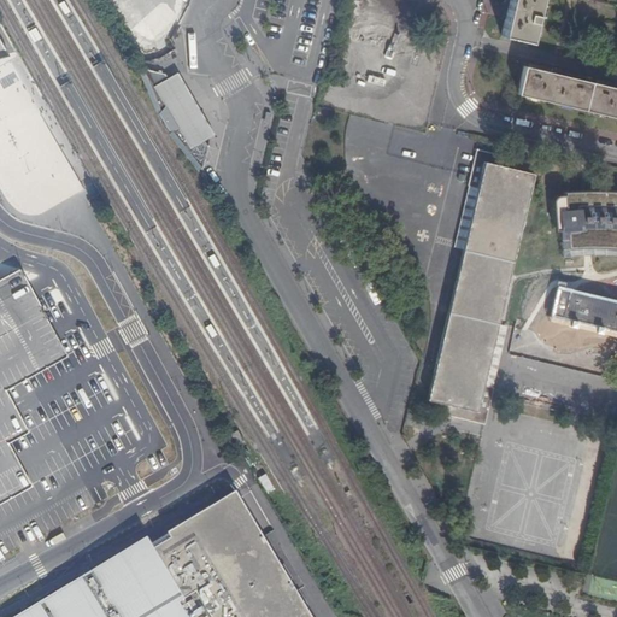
[(505,21),(500,37),(529,43),(539,0),(504,0),(500,19),(505,21)]
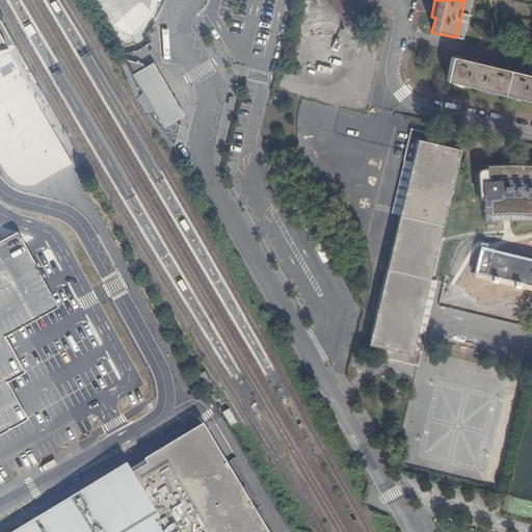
[(217,41),(225,36),(218,23),(210,27),(217,41)]
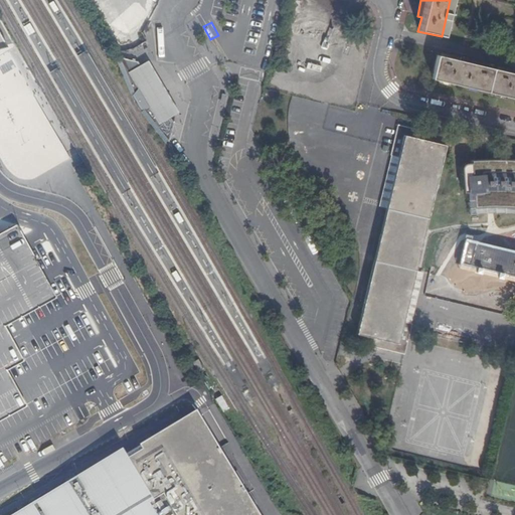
[(514,74),(469,63),(460,61),(437,56),(432,79),(514,99),(514,74)]
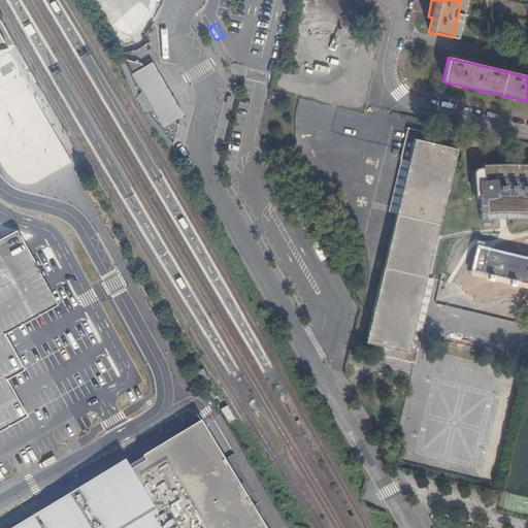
[(124,59),(117,63),(124,78),(133,98),(136,101),(139,107),(142,112),(144,116),(146,119),(169,146),(172,144),(174,146),(179,127),(175,121),(178,119),(183,116),(173,99),(167,91),(151,63),(142,67),(124,59)]
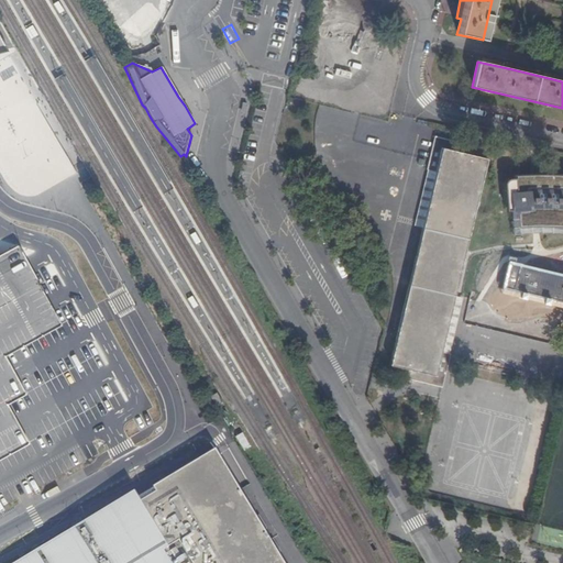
[(388,365),(408,370),(406,379),(441,389),(449,355),(440,353),(464,254),(486,162),(487,159),(467,155),(470,145),(434,136),(426,170),(435,173),(388,365)]
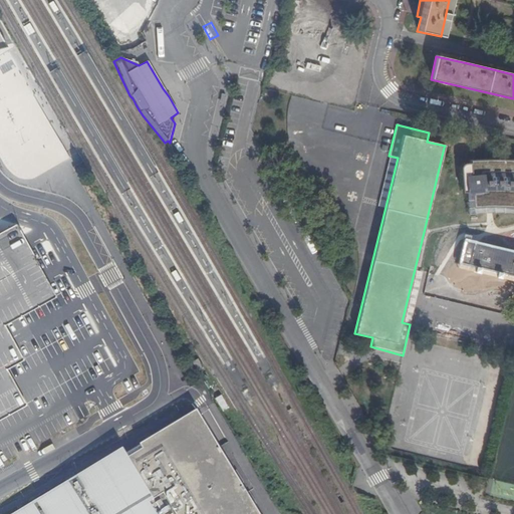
[(471,167),(463,168),(467,193),(476,192),(479,208),(492,206),(509,205),(513,204),(513,161),(502,161),(491,161),(483,161),(471,165),(471,167)]
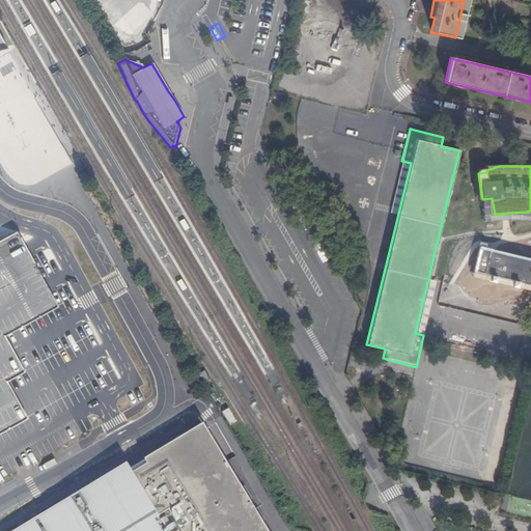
[(530,260),(491,251),(484,275),(530,285),(530,260)]
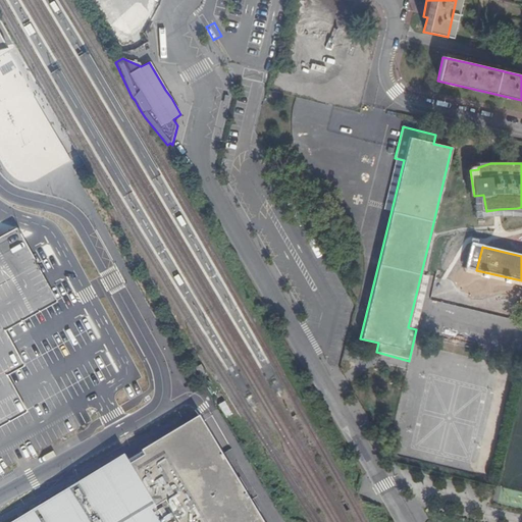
[(74,481),(74,482),(35,507),(30,510),(8,521),(260,521),(256,514),(260,511),(253,499),(249,502),(247,498),(244,500),(243,498),(246,496),(244,491),(248,489),(241,476),(236,479),(225,459),(221,460),(219,457),(222,455),(200,415),(140,450),(142,452),(125,461),(122,455),(74,481)]
